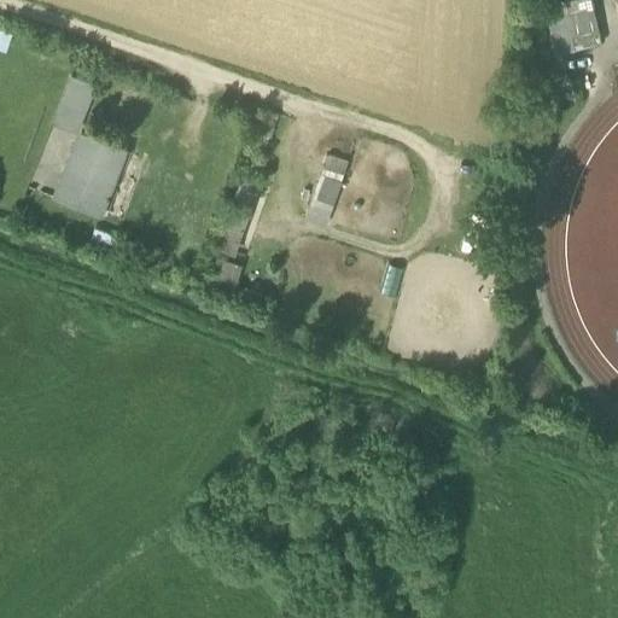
[(572,35),(567,12),(565,0),(558,0),(544,3),(555,53),(575,48),(572,35)]
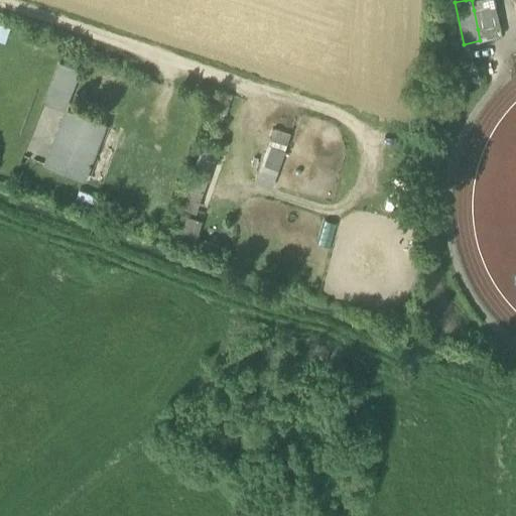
[(494,0),(472,0),(474,10),(496,5),(494,0)]
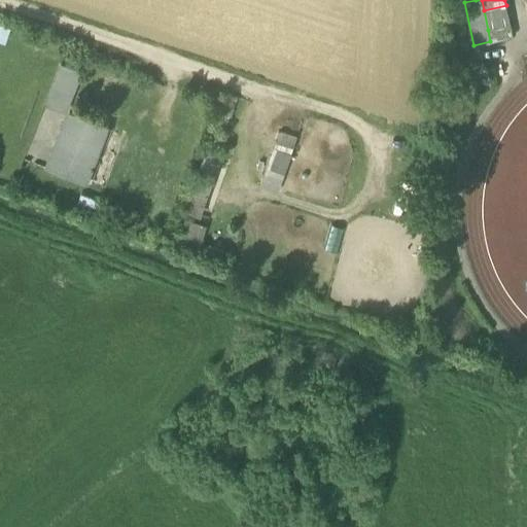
[(511,25),(506,5),(484,10),(488,30),(511,25)]
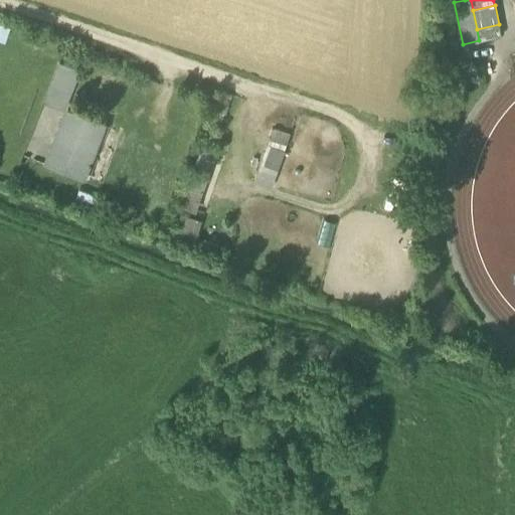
[(11,27),(0,22),(0,40),(5,42),(11,27)]
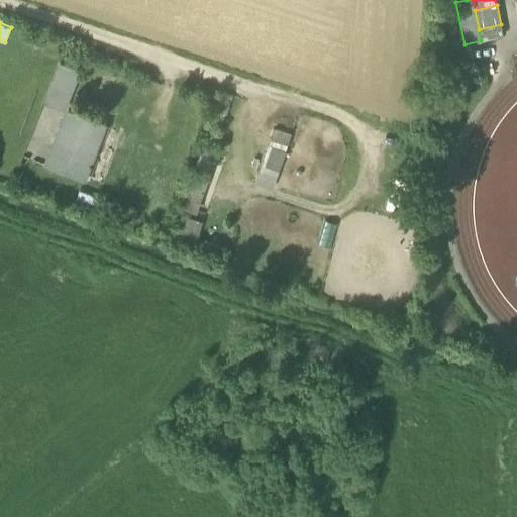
[(479,29),(481,40),(503,36),(501,24),(479,29)]
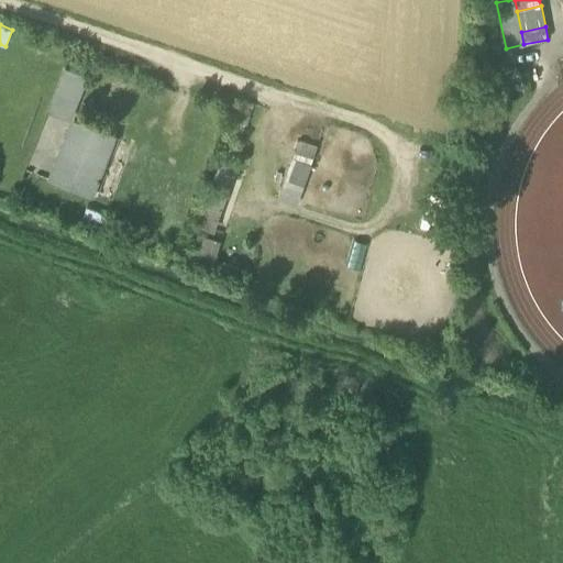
[(51,109),(70,117),(86,75),(66,67),(51,109)]
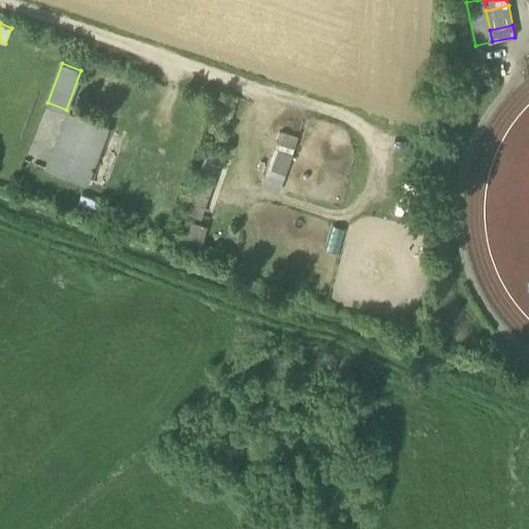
[(67,177),(86,184),(109,127),(107,127),(70,112),(48,168),(60,174),(59,177),(65,180),(67,177)]
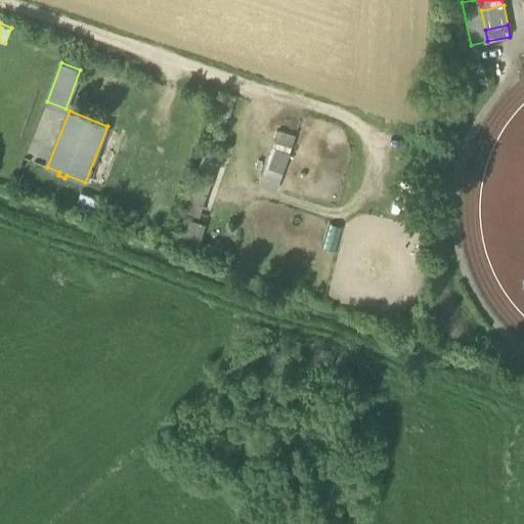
[(85,182),(90,184),(114,126),(107,124),(106,126),(107,126),(85,182)]
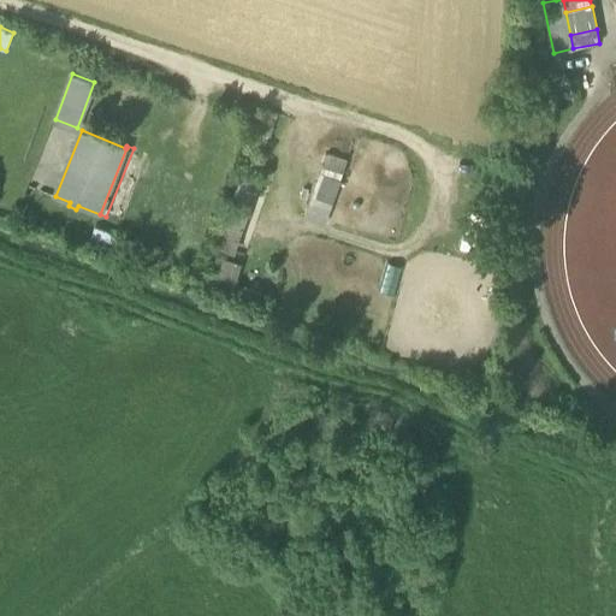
[(325,225),(348,159),(326,152),(303,218),(325,225)]
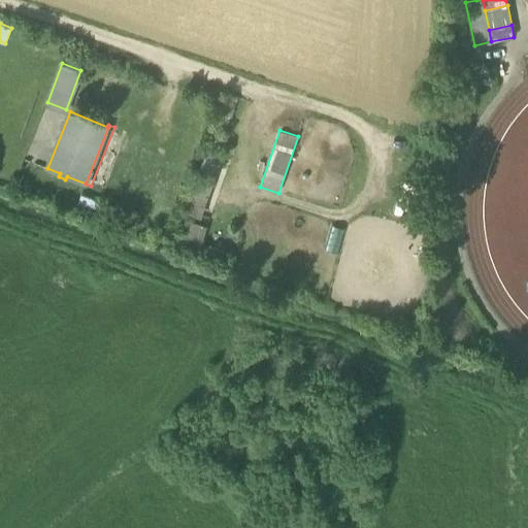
[(226,157),(206,150),(183,211),(202,219),(226,157)]
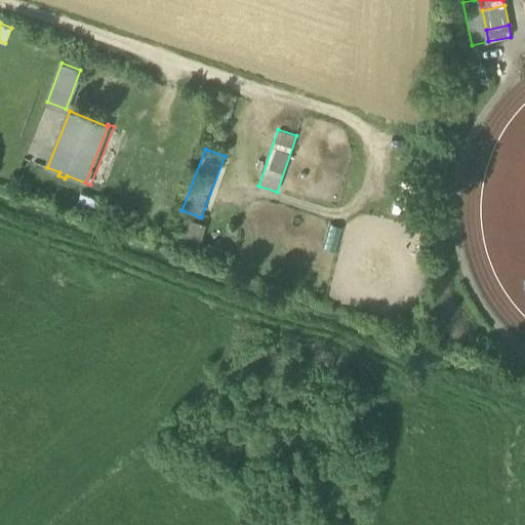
[(77,203),(96,210),(101,201),(81,194),(77,203)]
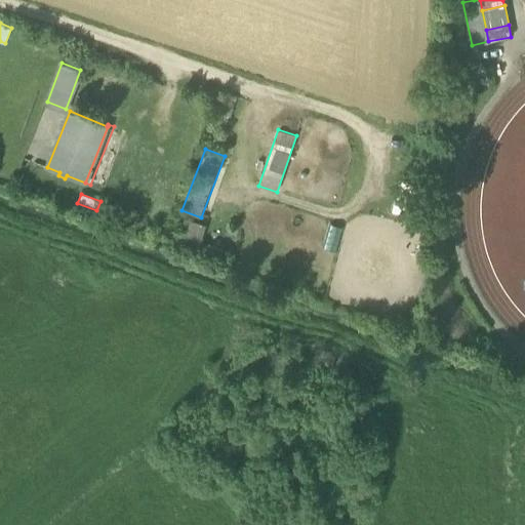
[(198,250),(206,225),(191,219),(183,245),(198,250)]
